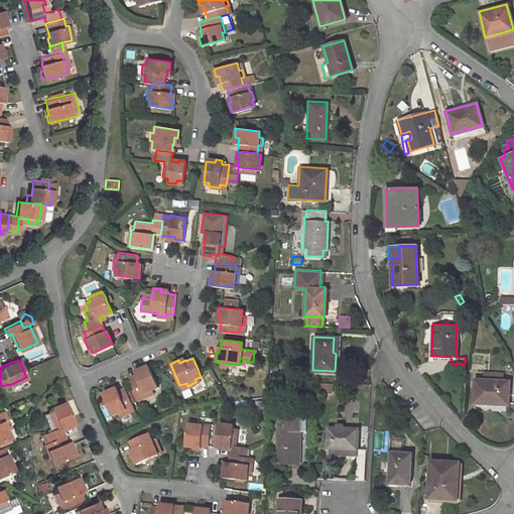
[(157,386),(151,372),(148,364),(140,368),(141,370),(134,372),(135,375),(128,377),(132,384),(136,395),(142,392),(144,395),(153,392),(151,388),(157,386)]
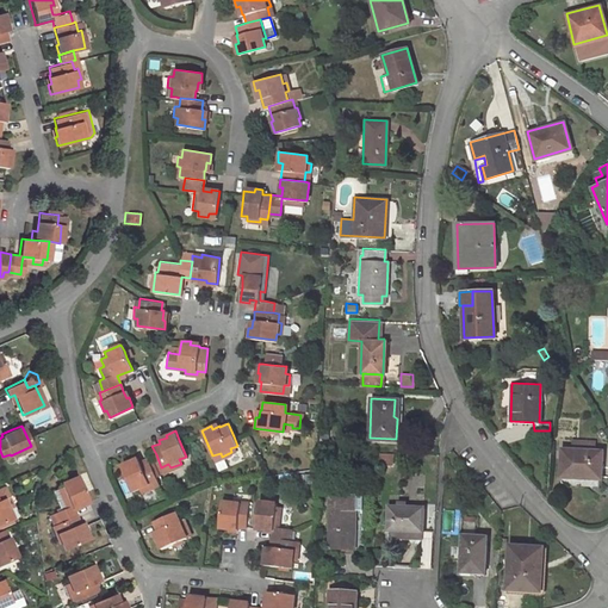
[(591,440),(571,440),(570,448),(591,450),(591,440)]
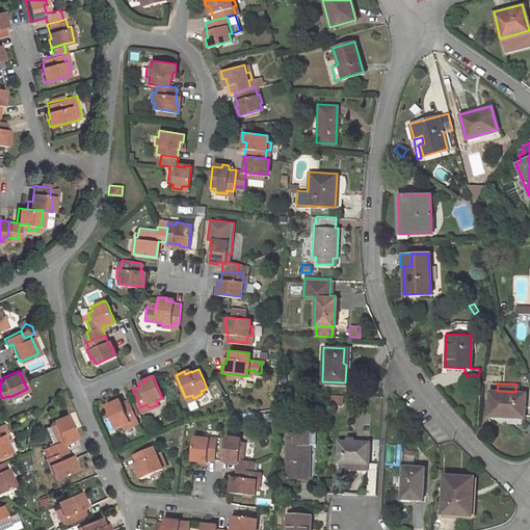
[(503,414),(523,414),(524,392),(515,392),(497,391),(489,391),(487,415),(498,415),(499,411),(503,411),(503,414)]
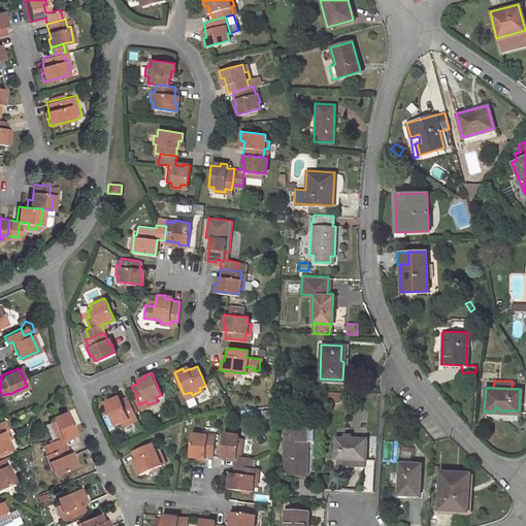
[(339,401),(339,392),(327,392),(326,401),(339,401)]
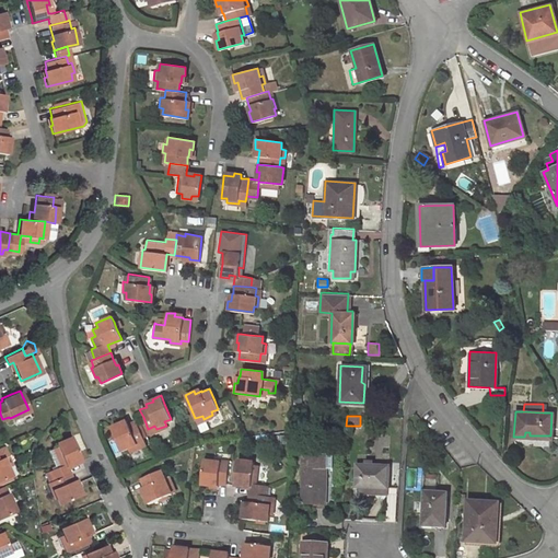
[(143,440),(135,420),(127,423),(127,421),(118,425),(117,422),(109,426),(120,450),(127,446),(128,451),(138,446),(136,443),(143,440)]
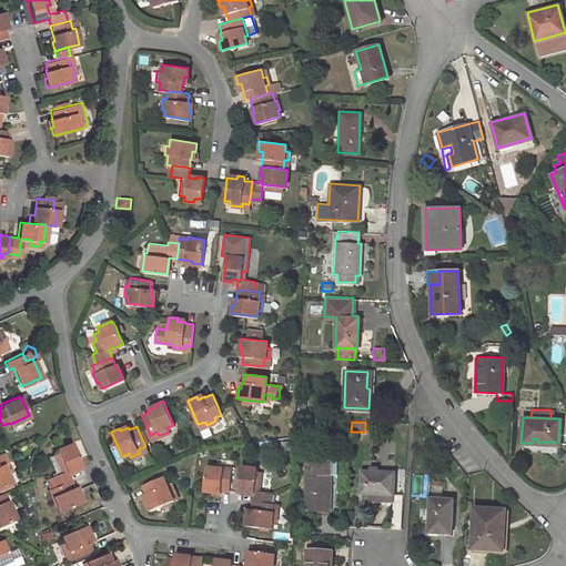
[(67,472),(82,465),(71,442),(56,448),(58,453),(52,455),(56,464),(61,461),(66,468),(60,472),(50,476),(54,485),(67,479),(69,478),(67,472)]
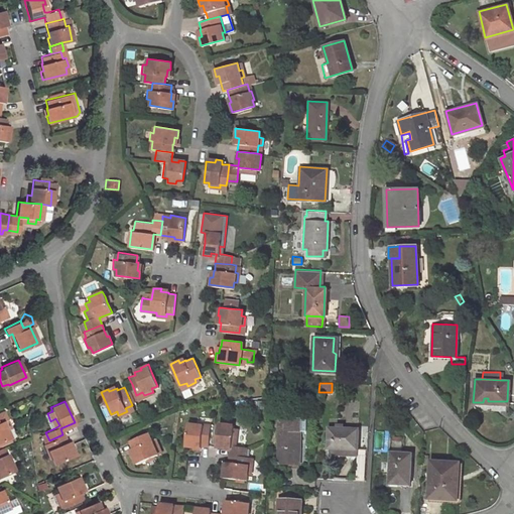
[(55,418),(50,421),(54,428),(59,425),(55,418)]
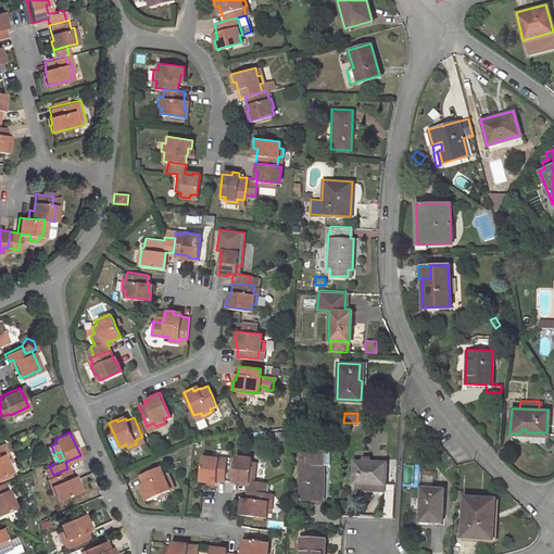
[(322,499),(323,464),(324,452),(300,451),(299,498),(322,499)]
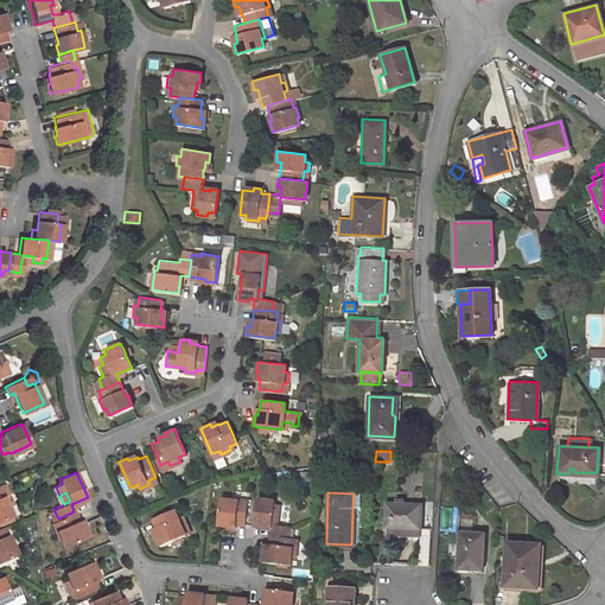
[(0,518),(11,514),(1,495),(0,495),(0,518)]
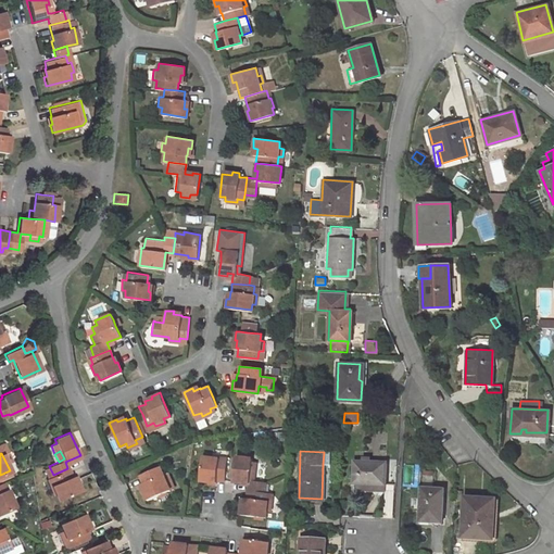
[(209,478),(215,479),(224,480),(226,461),(217,460),(218,456),(202,454),(199,479),(209,480),(209,478)]
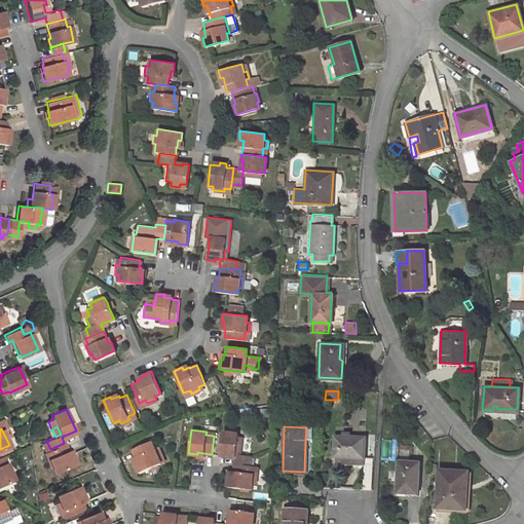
[(222,429),(219,454),(226,455),(226,453),(234,454),(233,456),(233,463),(249,464),(250,455),(238,454),(235,453),(235,446),(239,446),(240,436),(236,436),(237,432),(222,429)]
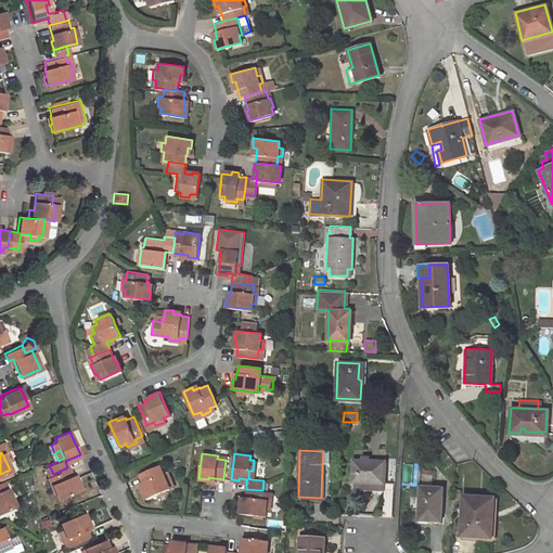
[(354,481),(383,483),(384,460),(354,459),(351,481),(354,481)]
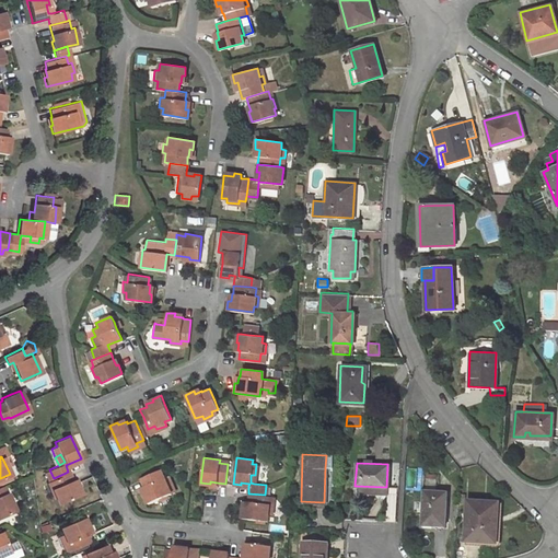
[(73,478),(71,478),(69,479),(66,473),(54,478),(49,469),(44,472),(48,480),(47,480),(58,503),(80,493),(73,478)]
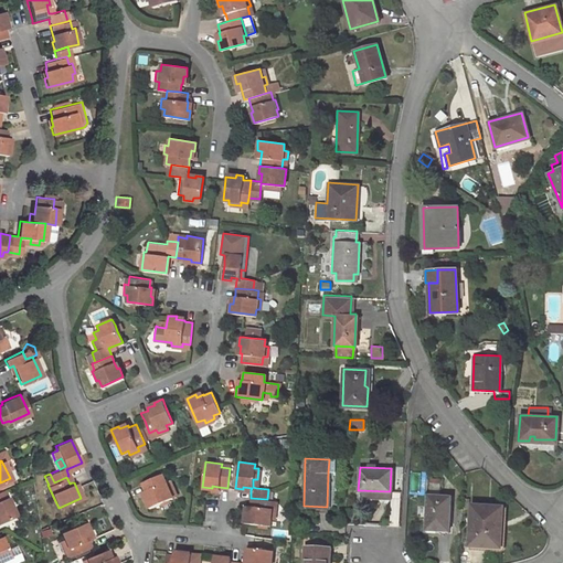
[(169,490),(173,488),(170,480),(166,481),(162,474),(142,482),(146,490),(149,497),(145,499),(149,508),(172,497),(169,490)]
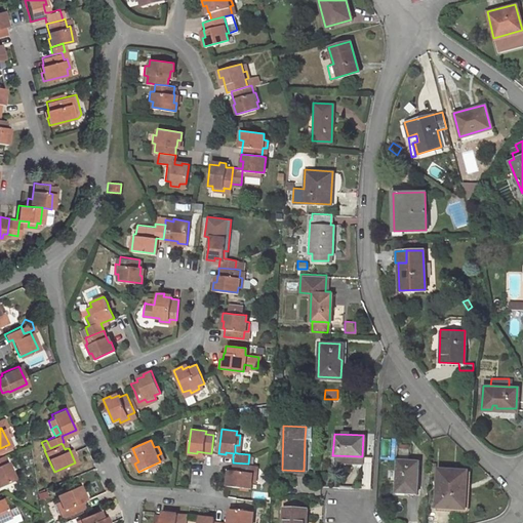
[(407,456),(407,443),(398,443),(398,456),(407,456)]
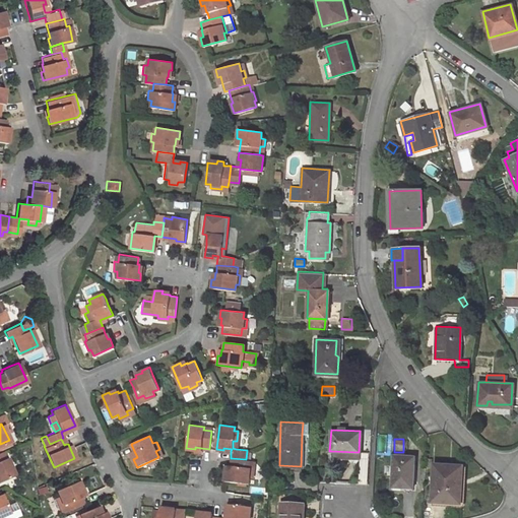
[(1,450),(0,450),(0,478),(13,473),(6,456),(5,457),(1,450)]
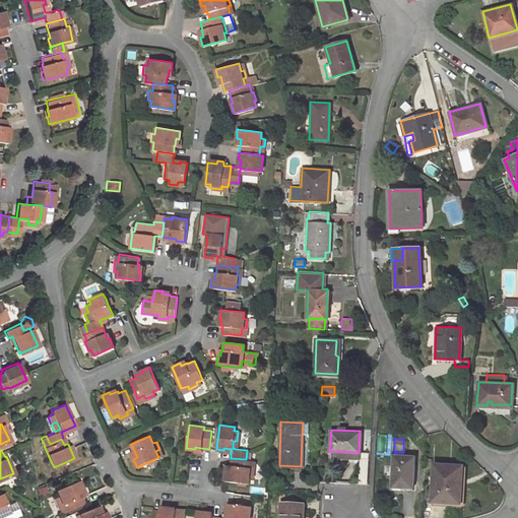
[(412,488),(413,457),(394,455),(391,487),(412,488)]
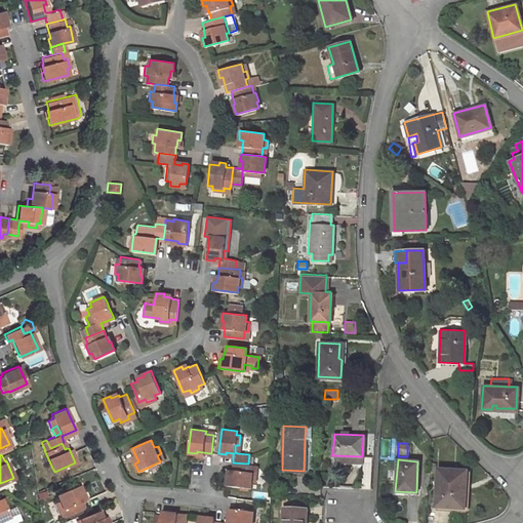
[(248,464),(233,463),(232,470),(230,470),(229,476),(227,476),(226,484),(235,485),(249,487),(250,481),(253,481),(254,473),(251,472),(252,465),(248,464)]
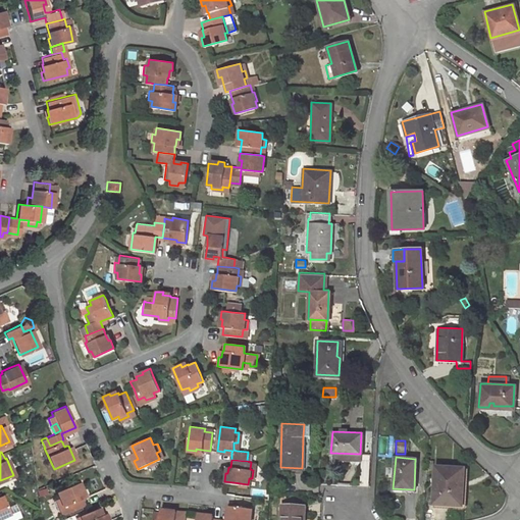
[(462,505),(464,467),(435,466),(433,503),(462,505)]
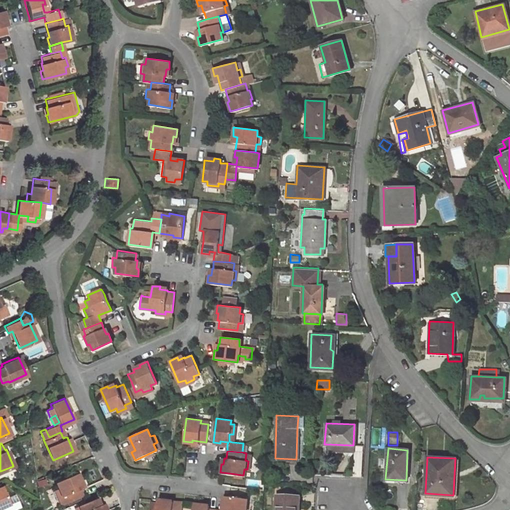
[(75,481),(78,480),(74,473),(54,481),(56,487),(53,488),(57,497),(60,495),(63,502),(80,494),(78,488),(75,481)]
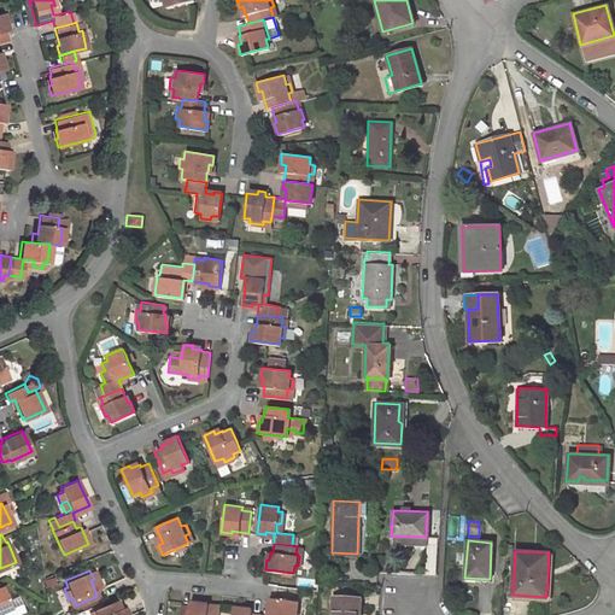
[(0,610),(1,614),(11,614),(24,609),(17,593),(7,598),(3,585),(0,586),(0,610)]
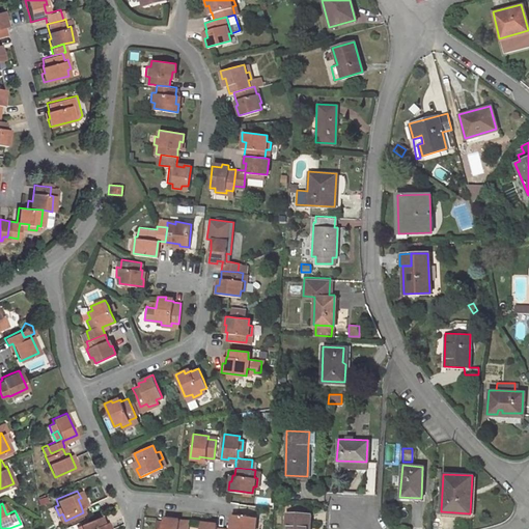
[(55,508),(49,510),(53,523),(59,521),(55,508)]
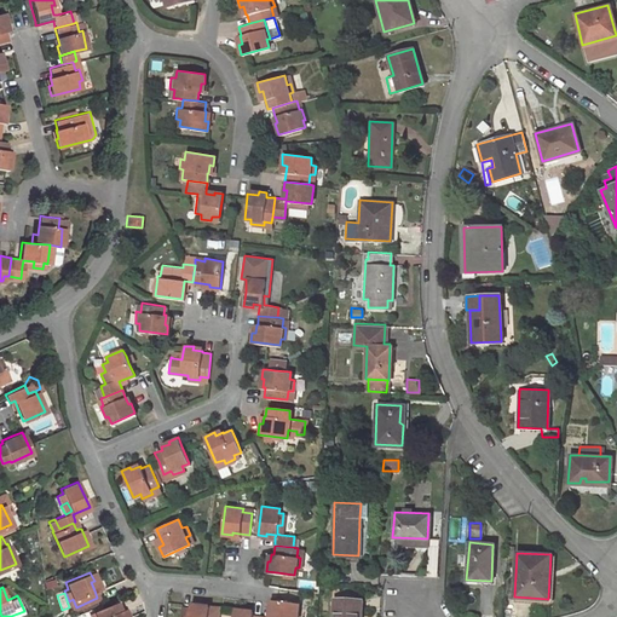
[(295,616),(298,603),(269,599),(267,609),(271,609),(270,616),(267,616),(260,616),(295,616)]
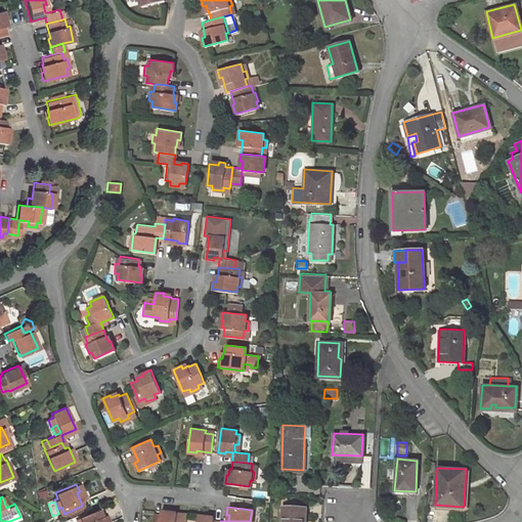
[(304,521),(305,508),(283,507),(281,521),(304,521)]
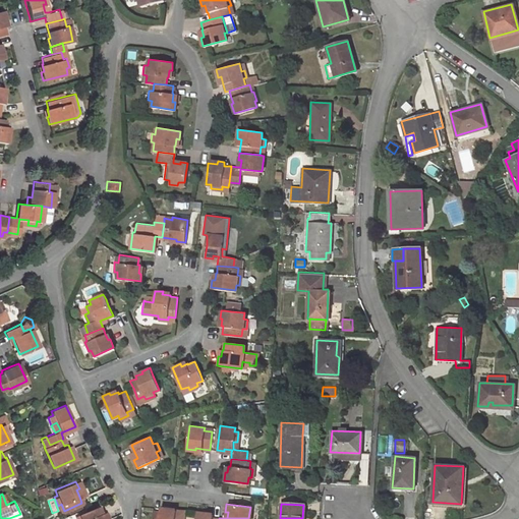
[(103,518),(100,513),(97,506),(77,514),(79,518),(107,518),(106,517),(103,518)]
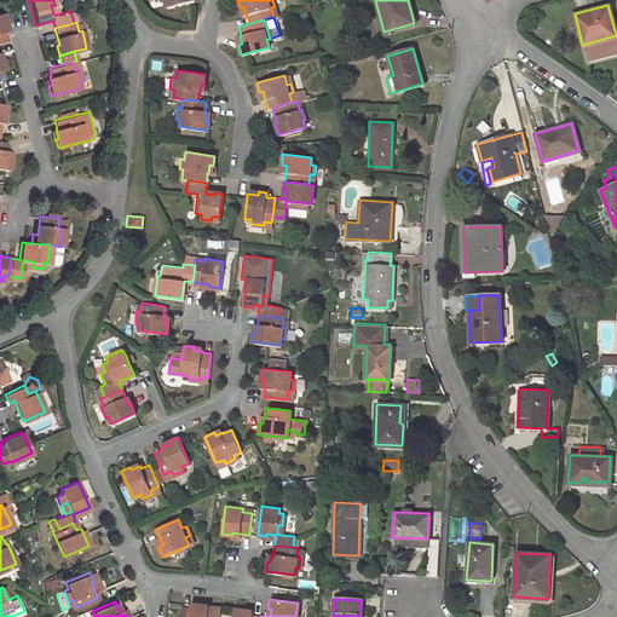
[(190,609),(180,607),(179,616),(218,616),(220,605),(199,603),(199,606),(190,605),(190,609)]
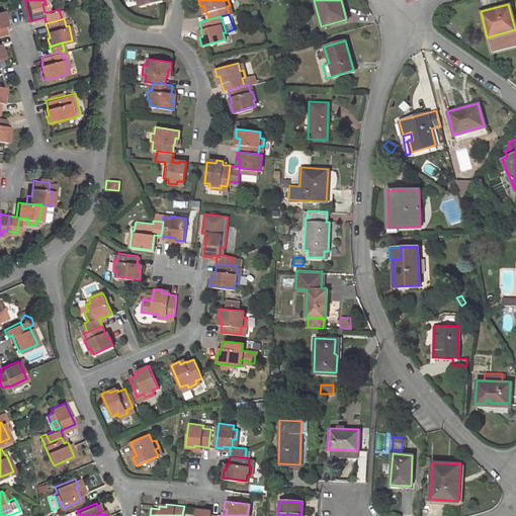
[(218,515),(210,514),(210,512),(204,511),(204,508),(195,507),(193,515),(218,515)]
